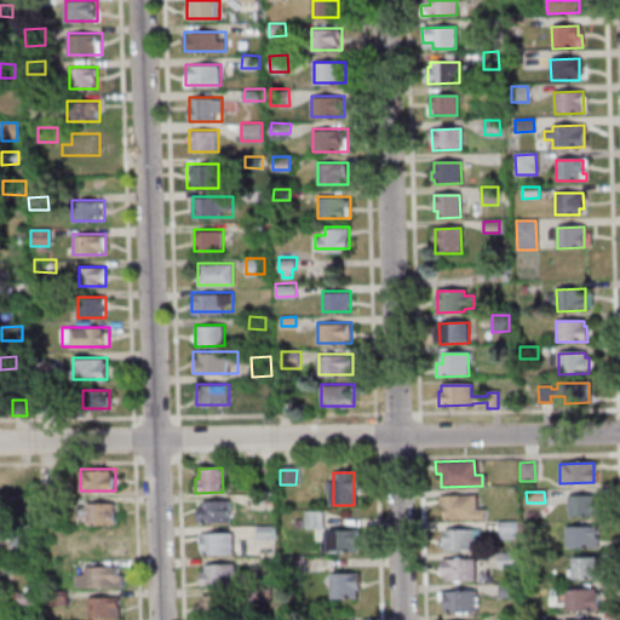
[(437,497),(475,495),(475,509),(483,509),(483,517),(443,518),(442,505),(437,505),(437,497)]
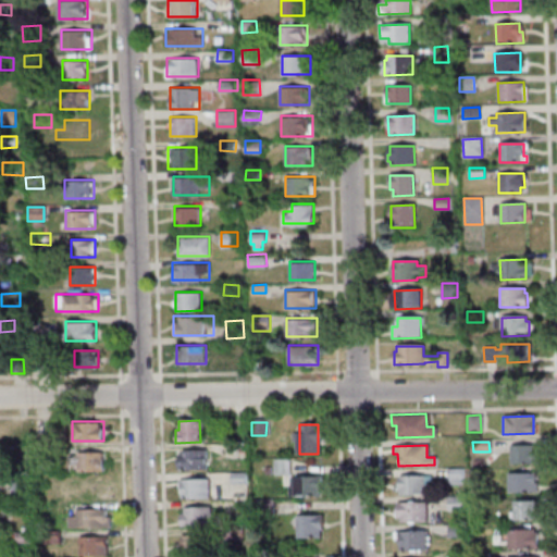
[(536,463),(510,465),(509,445),(533,445),(533,453),(536,453),(536,463)]
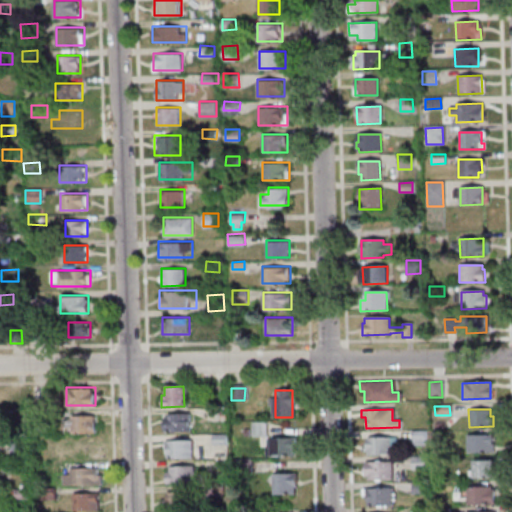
[(95,433),(95,415),(67,414),(66,432),(95,433)]
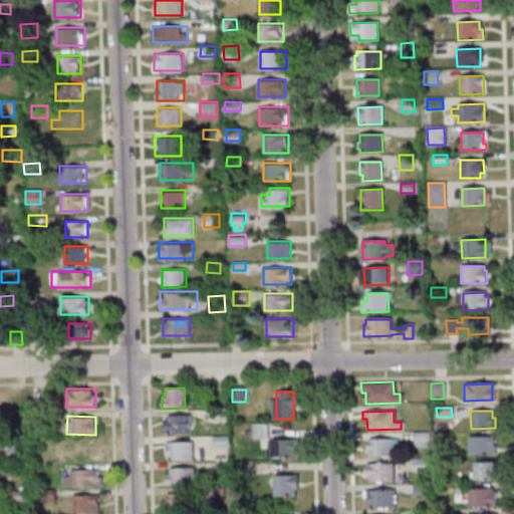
[(189,434),(165,434),(164,420),(167,420),(167,418),(189,417),(189,434)]
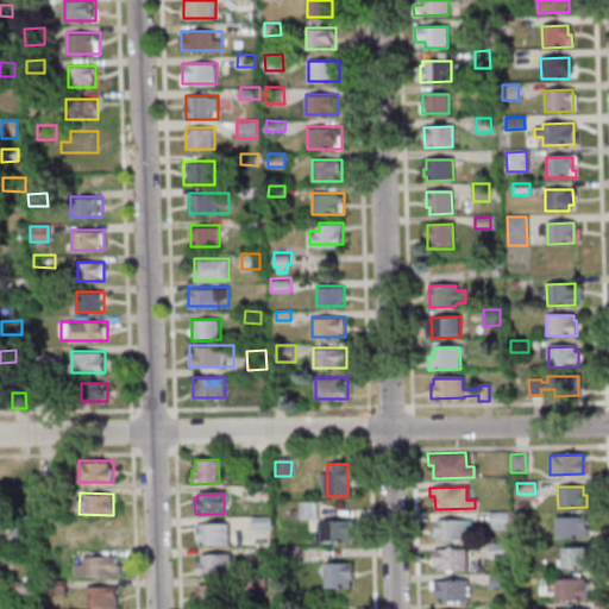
[(315,503),(299,503),(300,519),(315,519),(315,503)]
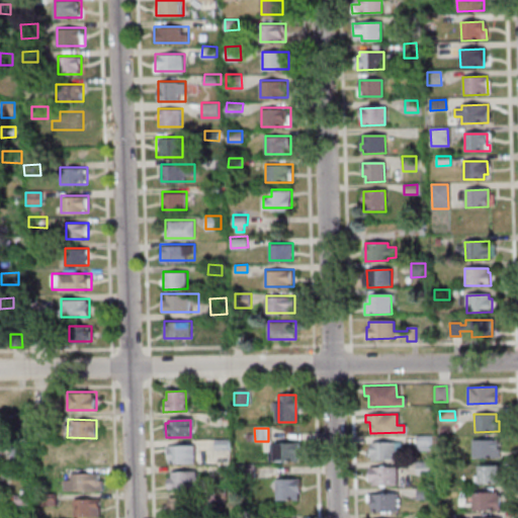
[(416,452),(416,436),(429,436),(429,451),(416,452)]
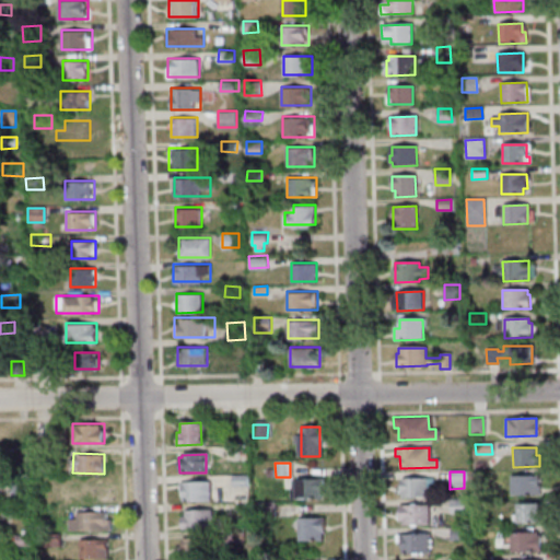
[(538,494),(511,496),(510,476),(536,475),(536,486),(538,486),(538,494)]
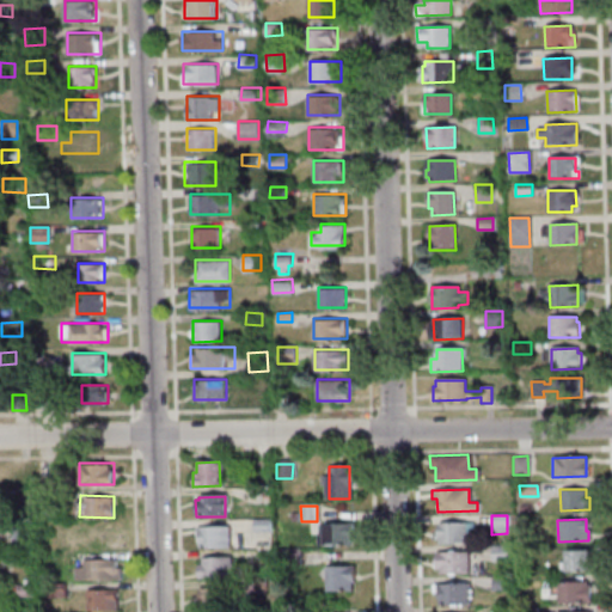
[(252,520),(252,532),(269,532),(269,520),(252,520)]
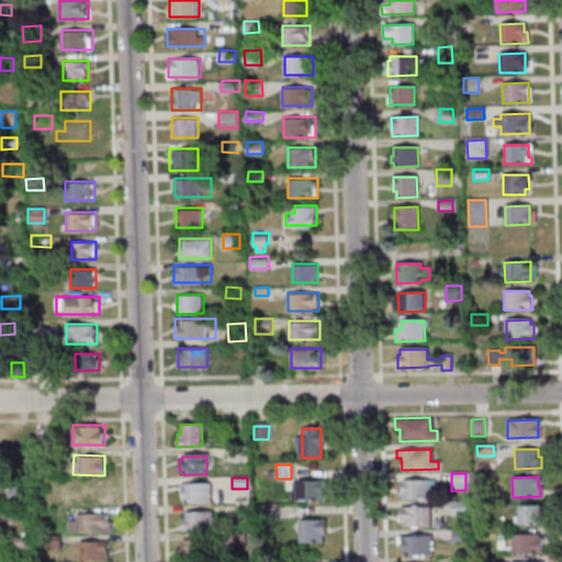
[(12,480),(12,495),(30,494),(30,479),(12,480)]
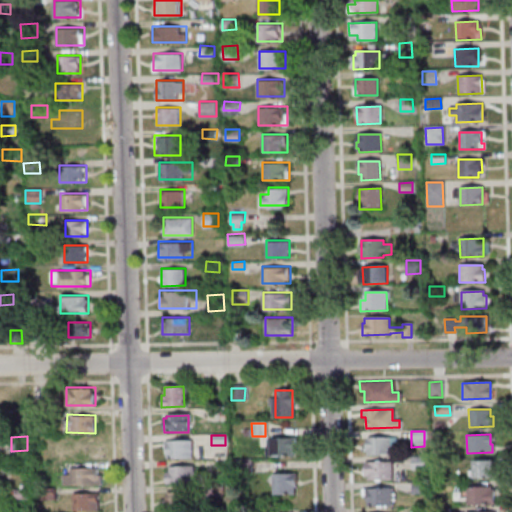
[(367,455),(366,438),(395,437),(395,447),(389,447),(389,454),(367,455)]
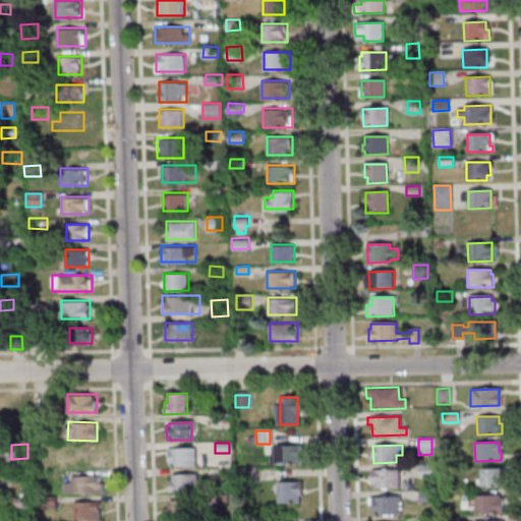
[(277,462),(277,446),(299,446),(299,462),(277,462)]
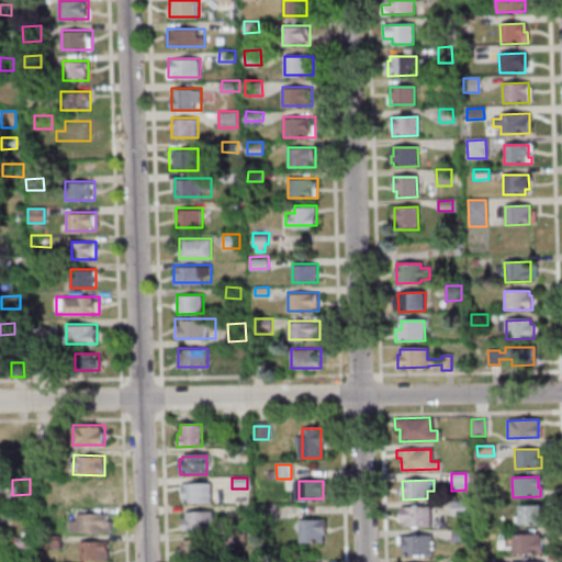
[(182,504),(181,485),(210,485),(210,504),(182,504)]
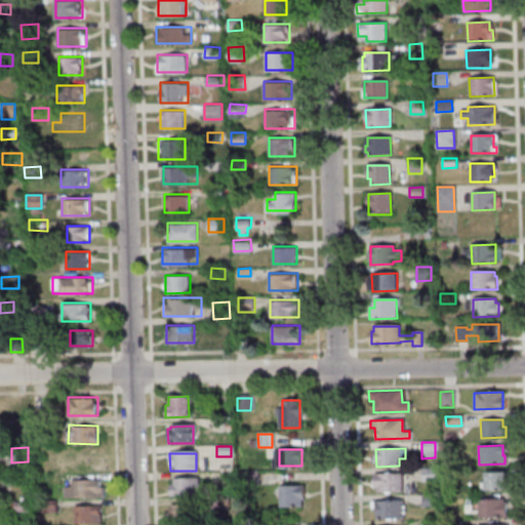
[(436,469),(436,482),(422,482),(421,469),(436,469)]
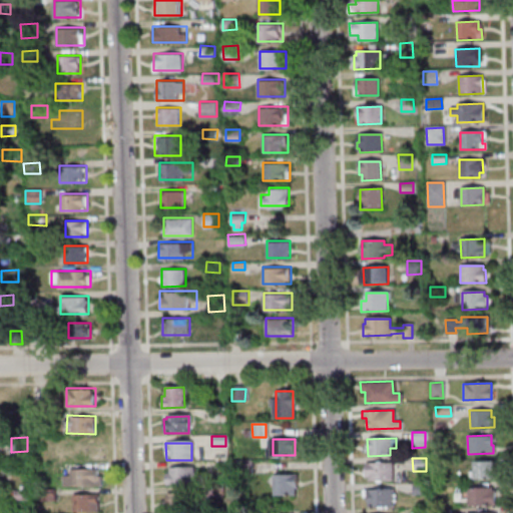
[(250,473),(232,473),(232,460),(250,460),(250,473)]
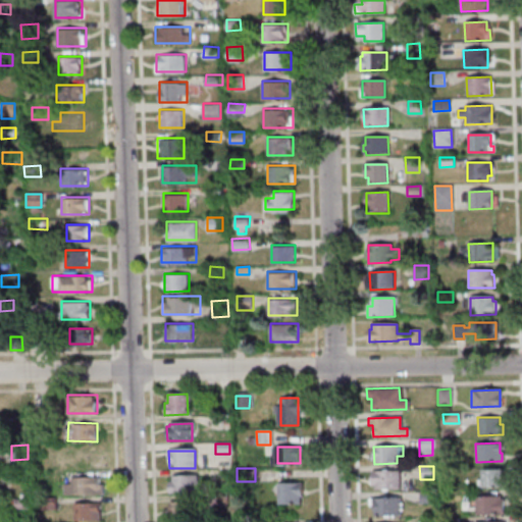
[(477,487),(477,480),(483,480),(482,468),(502,468),(503,486),(477,487)]
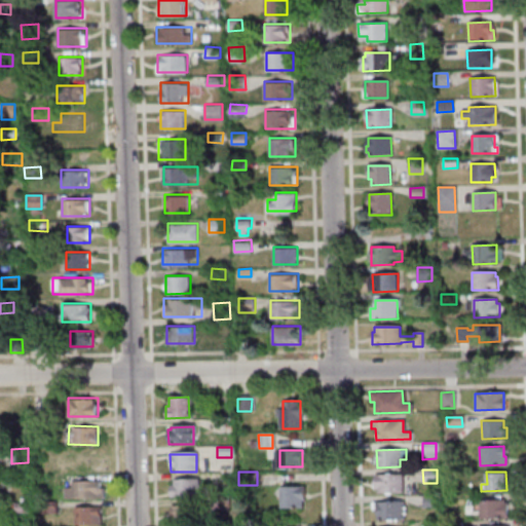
[(402,492),(377,493),(377,487),(374,487),(374,475),(401,475),(402,492)]
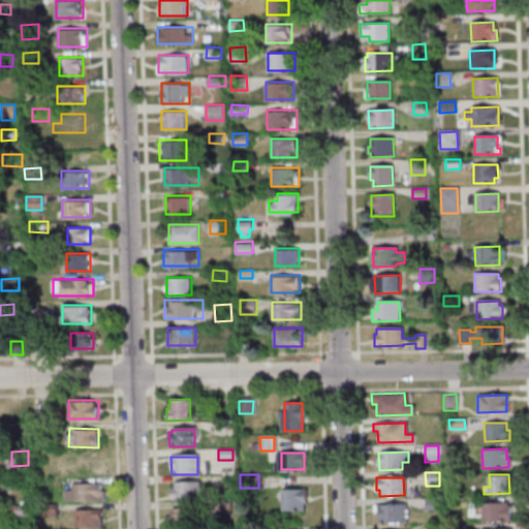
[(104,500),(104,483),(65,483),(65,500),(104,500)]
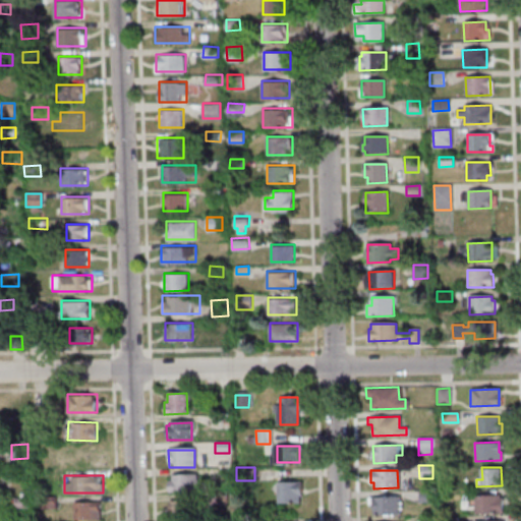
[(194,494),(167,494),(167,481),(172,481),(171,475),(194,475),(194,494)]
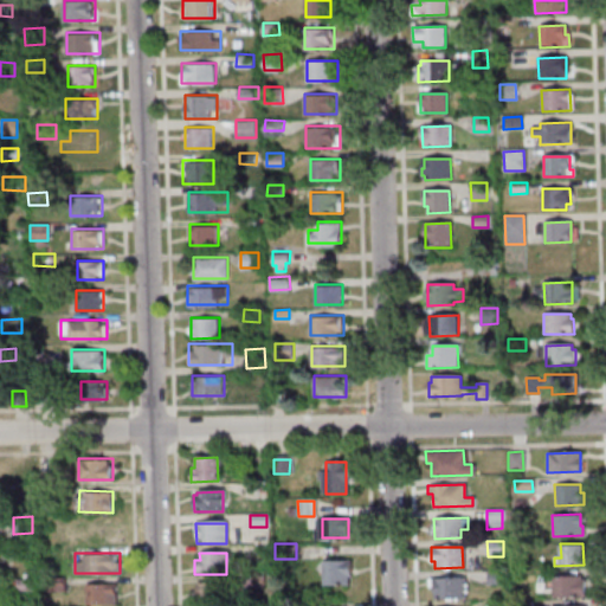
[(322,585),(322,562),(348,562),(348,577),(345,577),(345,585),(322,585)]
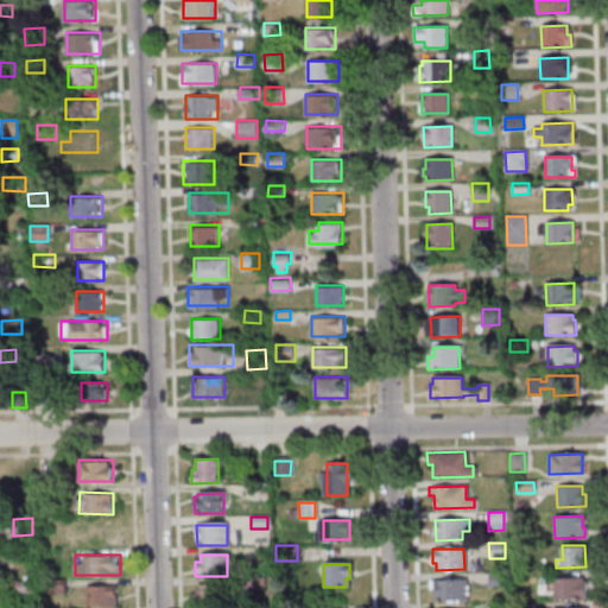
[(488,587),(487,575),(506,575),(506,586),(488,587)]
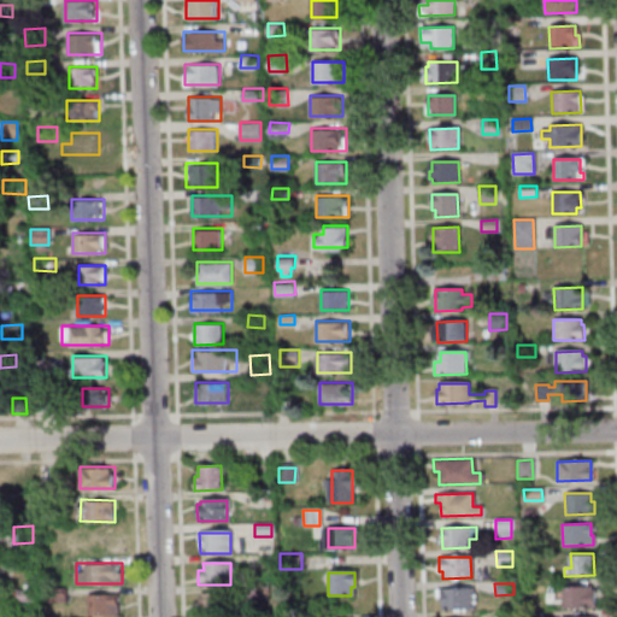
[(18,587),(18,600),(36,600),(36,587),(18,587)]
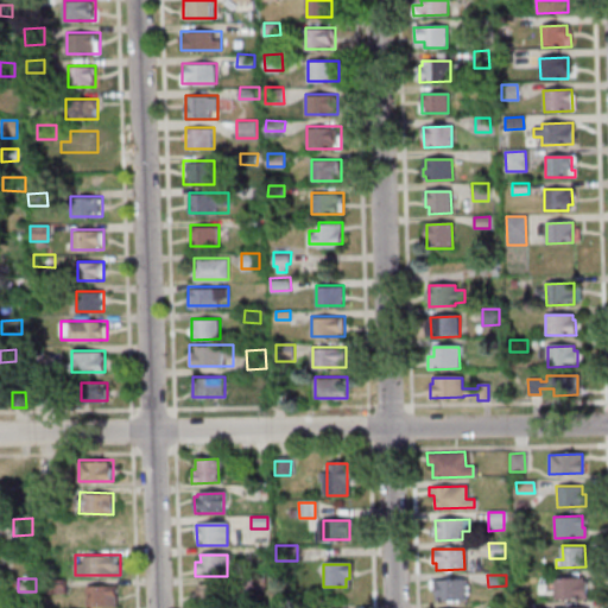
[(48,578),(48,591),(67,591),(67,578),(48,578)]
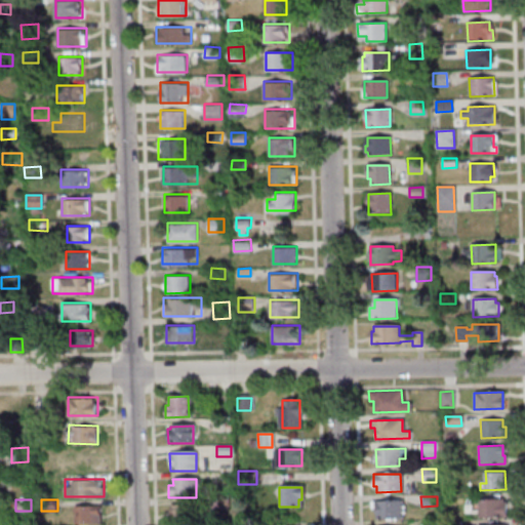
[(211,499),(211,509),(228,509),(228,499),(211,499)]
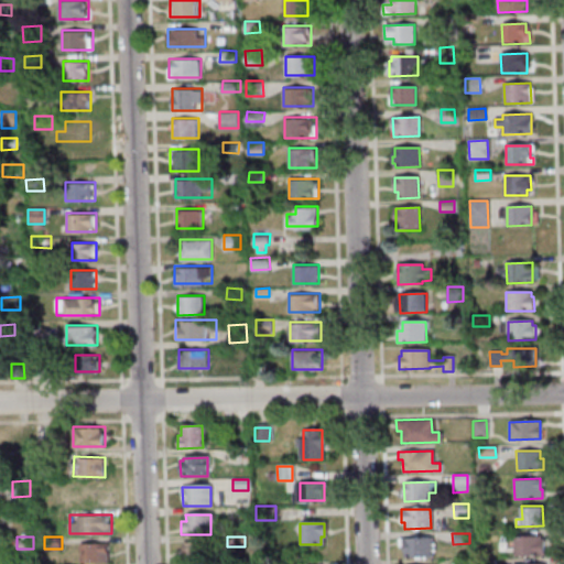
[(539,556),(513,556),(513,537),(539,537),(539,540),(543,540),(544,554),(539,554),(539,556)]
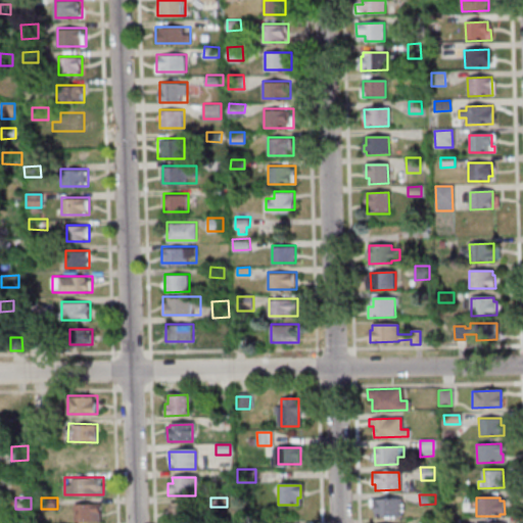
[(374,500),(399,498),(399,516),(375,516),(374,500)]
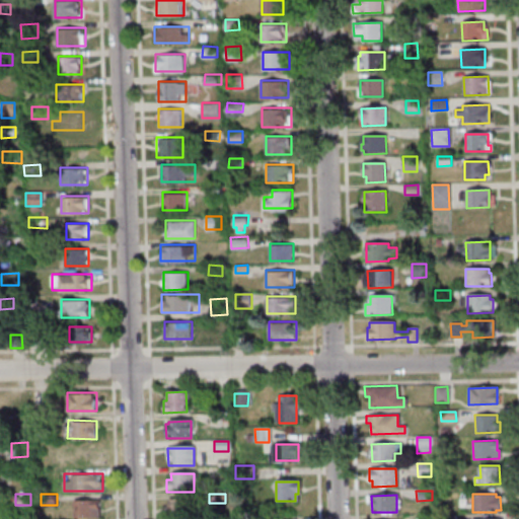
[(99,499),(74,499),(74,516),(99,516),(99,499)]
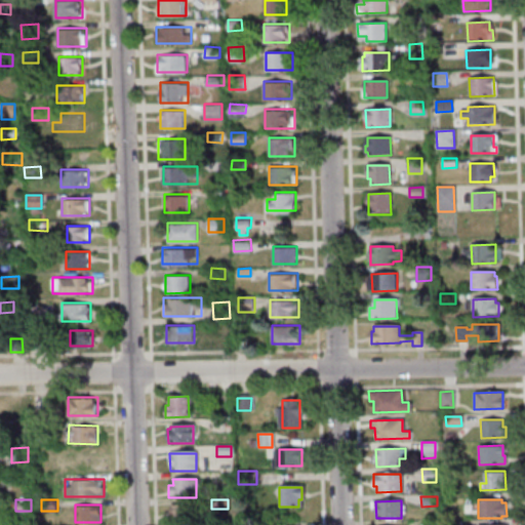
[(171,523),(171,505),(192,505),(192,522),(171,523)]
